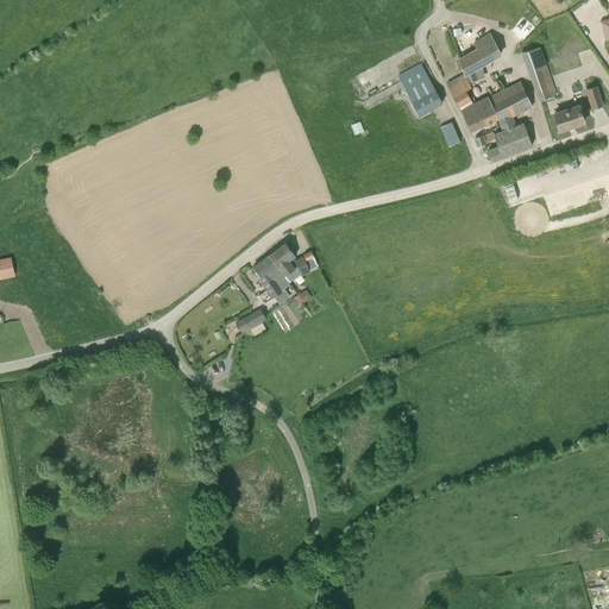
[(459,57),(469,82),(477,79),(473,70),(501,54),(490,35),(479,41),(473,43),(476,49),(459,57)]
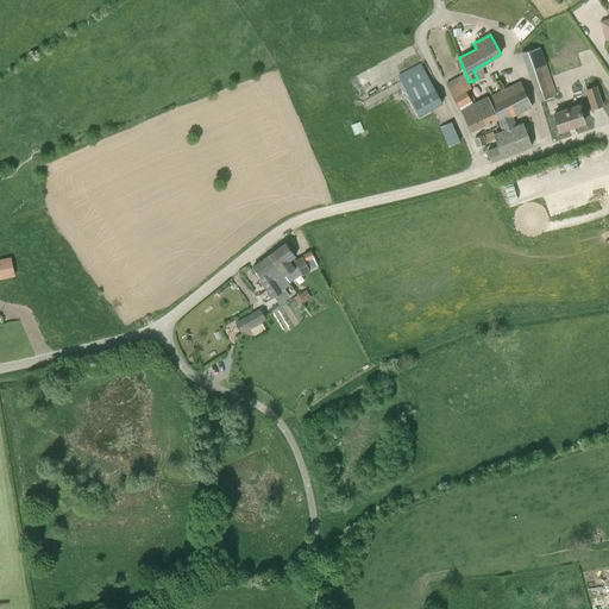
[(550,96),(556,94),(540,46),(533,49),(522,52),(539,100),(550,96)]
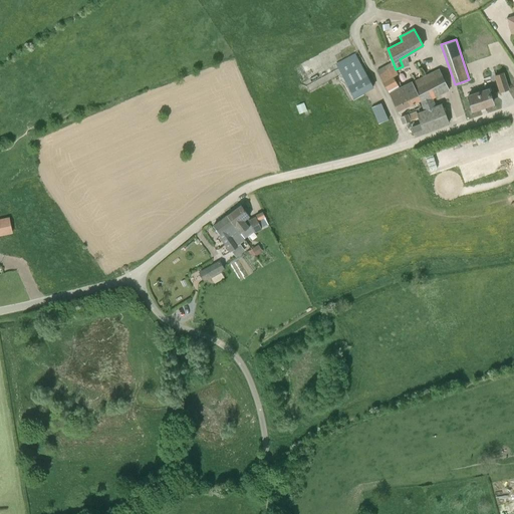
[(472,42),(476,59),(492,56),(488,39),(472,42)]
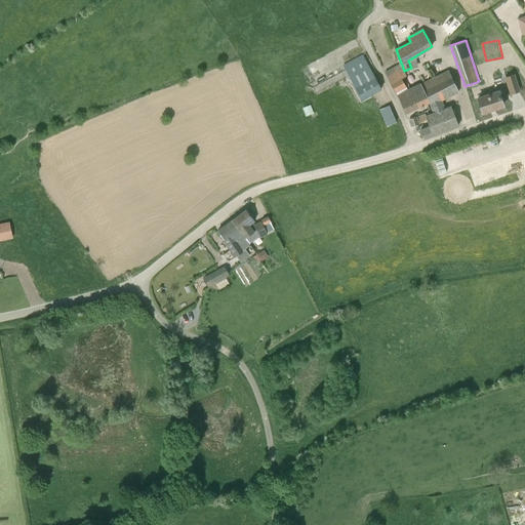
[(404,72),(404,71),(396,49),(395,50),(400,64),(386,72),(396,91),(405,86),(401,79),(405,76),(404,72)]
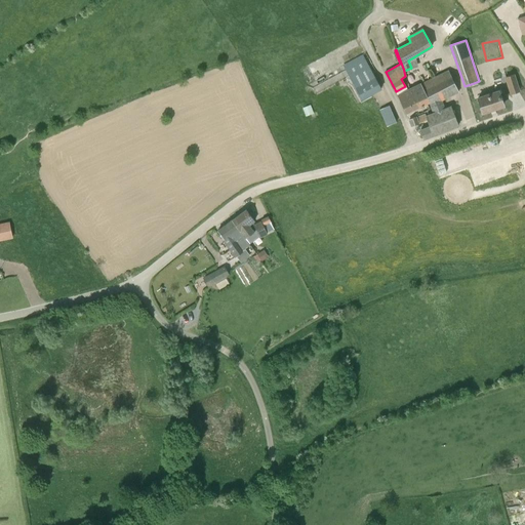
[(381,88),(368,66),(363,54),(342,65),(349,76),(361,99),(381,88)]
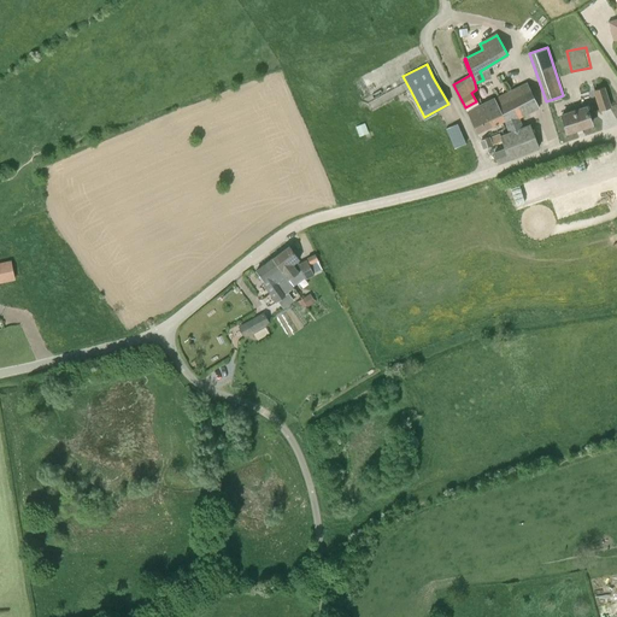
[(493,146),(501,142),(505,150),(494,153),(498,164),(539,147),(530,125),(523,128),(519,118),(539,109),(527,83),(494,99),(505,119),(511,133),(500,137),(499,134),(491,137),(493,146)]
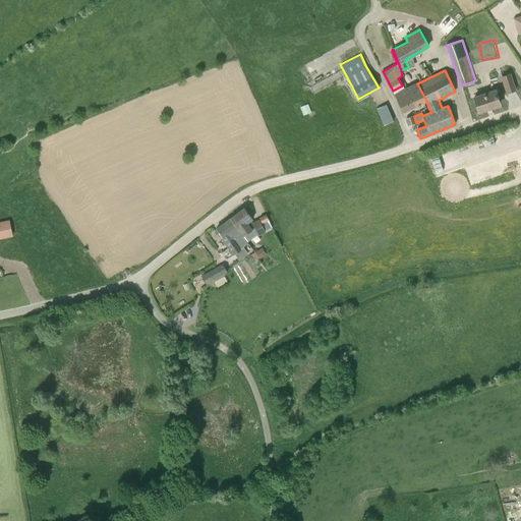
[(515,91),(512,81),(510,73),(502,76),(504,83),(507,93),(515,91)]
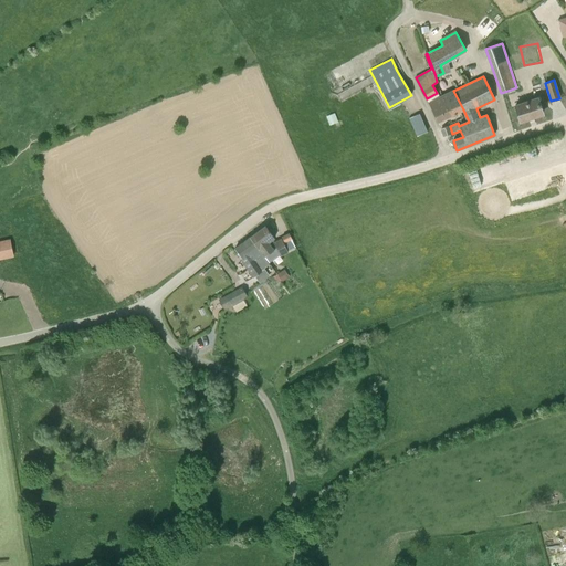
[(451,115),(463,109),(453,91),(442,96),(451,115)]
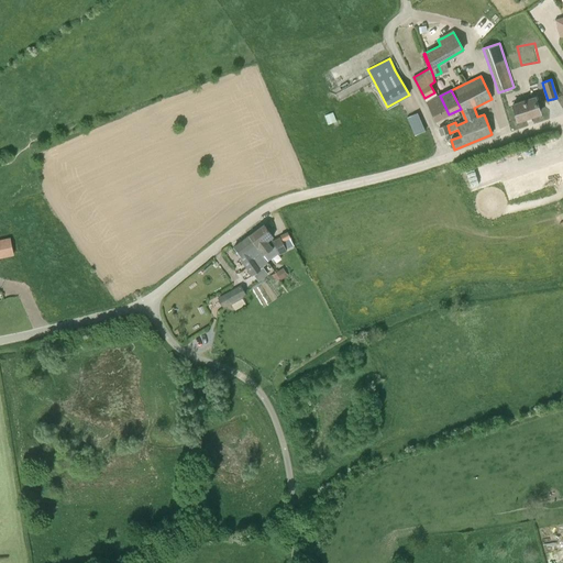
[(435,121),(449,114),(440,96),(427,103),(435,121)]
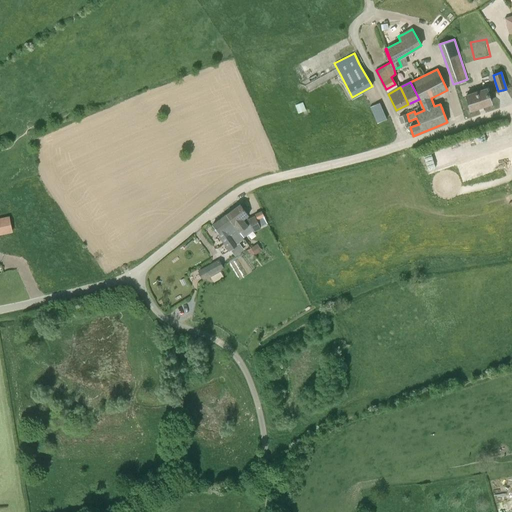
[(491,103),(488,93),(486,89),(466,96),(470,109),(491,103)]
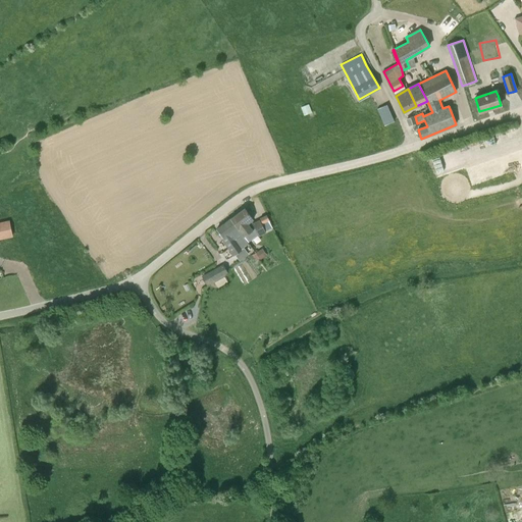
[(312,113),(309,104),(301,107),(304,116),(312,113)]
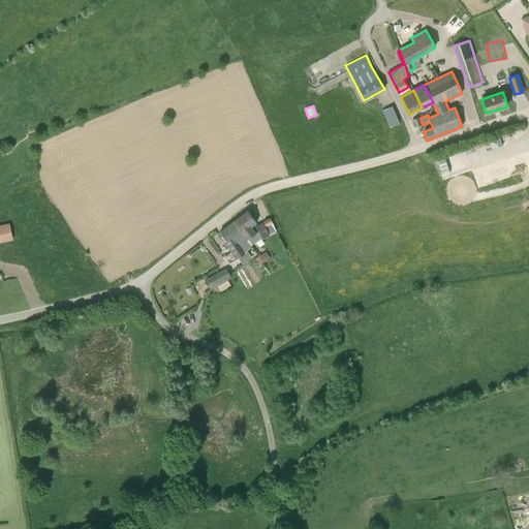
[(390,127),(399,123),(392,106),(382,110),(390,127)]
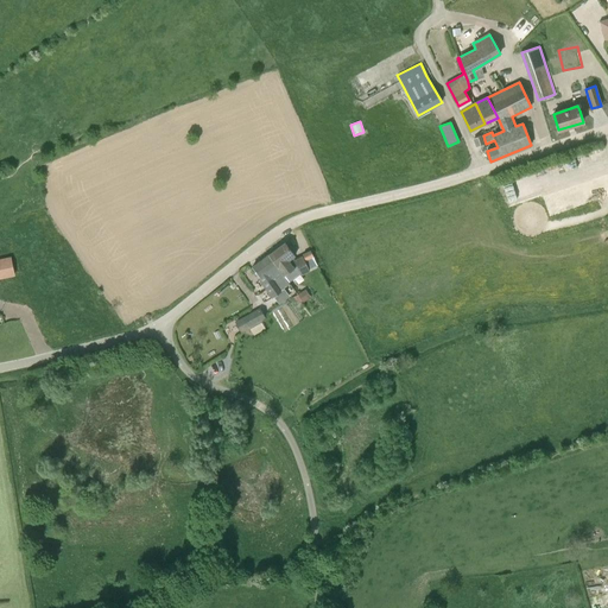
[(482,135),(474,138),(473,139),(476,147),(477,147),(486,144),(483,135),(482,135)]
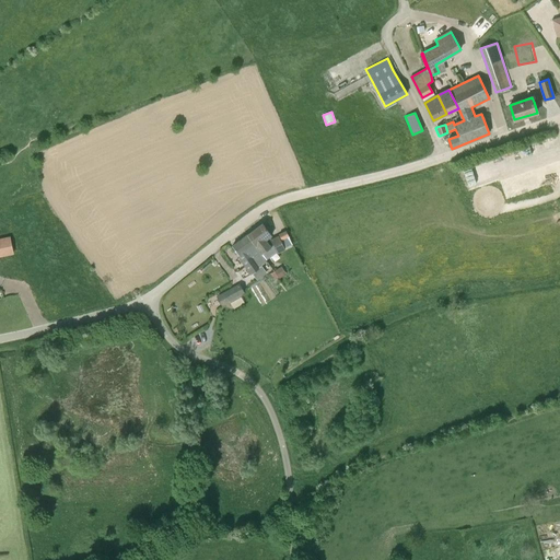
[(270,236),(271,235),(263,223),(247,235),(266,260),(277,252),(271,240),(270,236)]
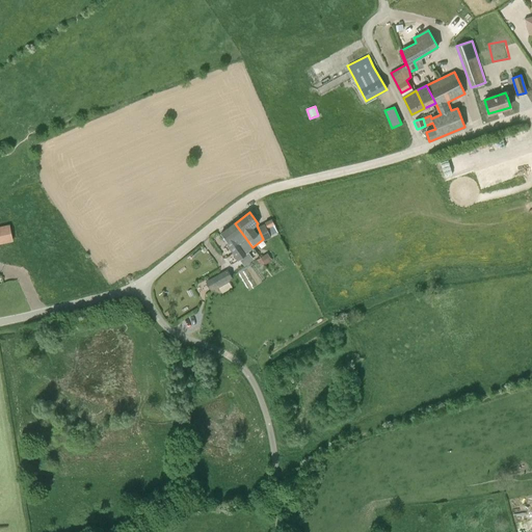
[(254,248),(253,247),(235,223),(220,234),(223,237),(222,238),(223,239),(224,238),(227,242),(227,243),(243,264),(251,258),(248,253),(254,248)]
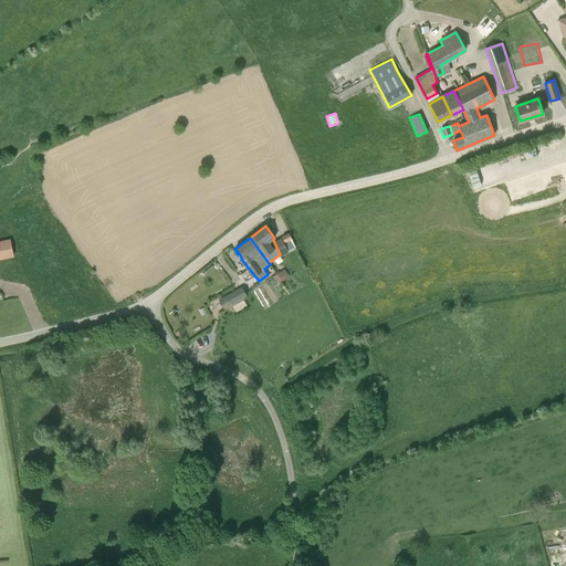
[(281,255),(289,252),(287,250),(284,242),(282,238),(274,242),(280,254),(281,255)]
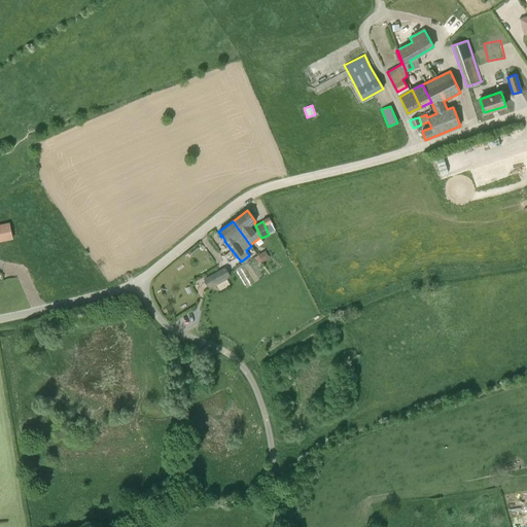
[(265,225),(268,233),(275,230),(272,222),(265,225)]
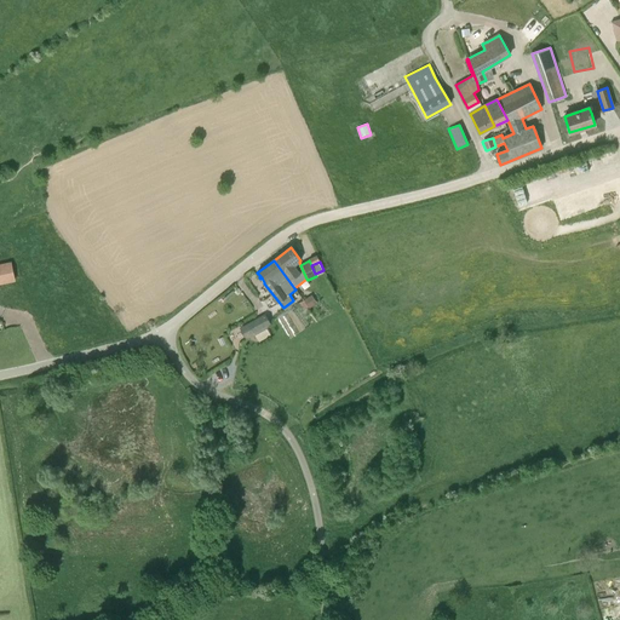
[(0,286),(15,282),(11,264),(0,265),(0,286)]
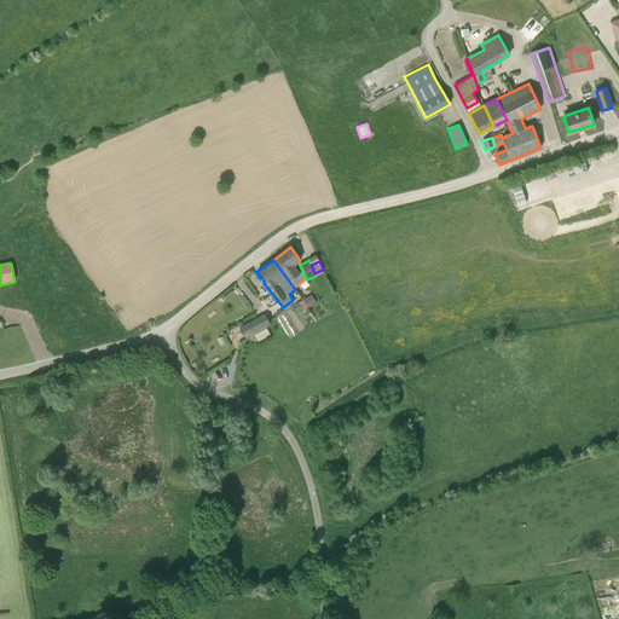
[(221,299),(224,304),(236,294),(232,290),(221,299)]
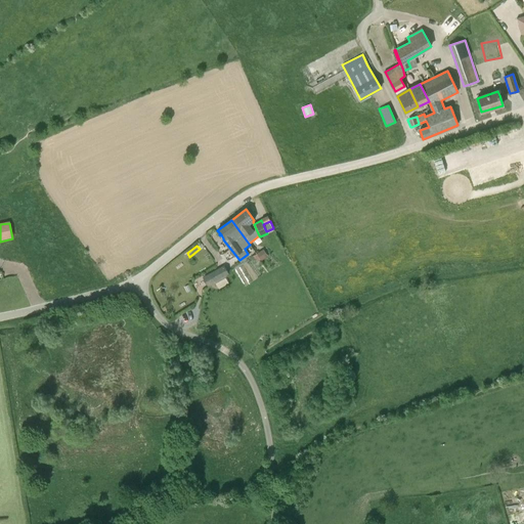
[(257,256),(260,260),(260,261),(268,256),(264,251),(263,249),(256,254),(257,255),(257,256)]
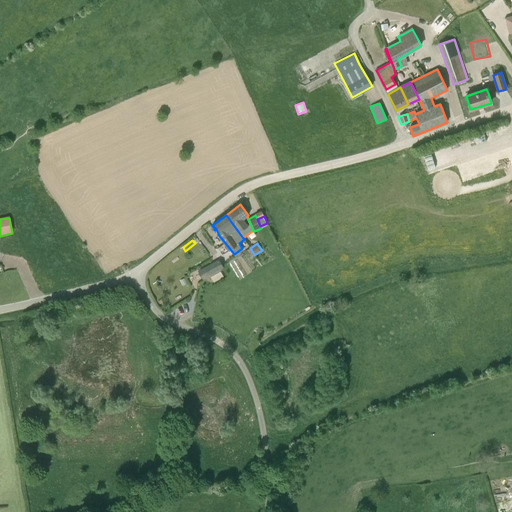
[(198,273),(203,282),(210,277),(221,271),(222,271),(217,262),(198,273)]
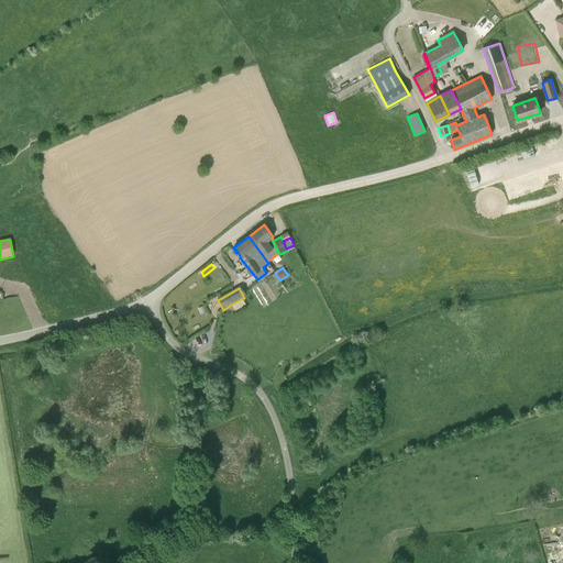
[(231,305),(235,312),(247,306),(244,300),(243,298),(231,305)]
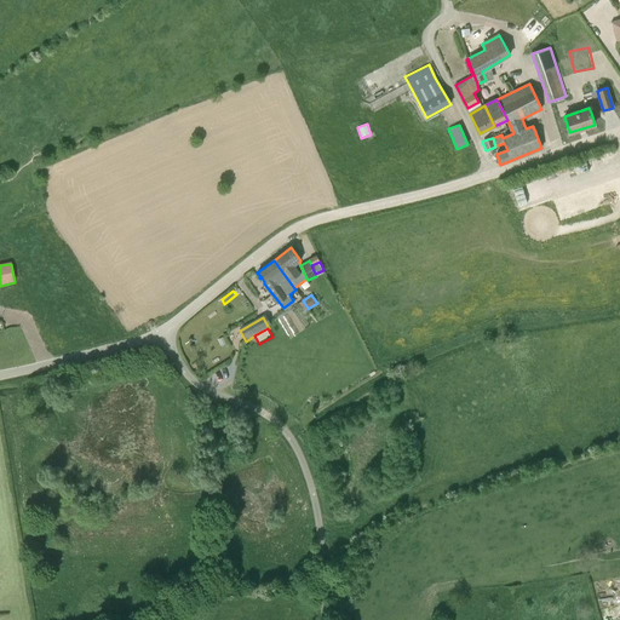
All buildings are outlined.
